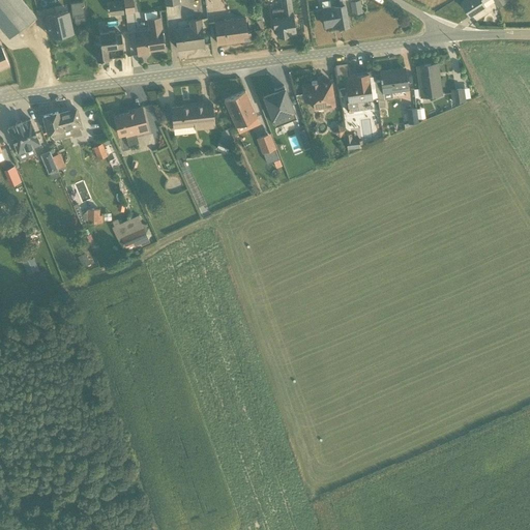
[(16,0),(0,0),(0,27),(6,35),(29,17),(16,0)]
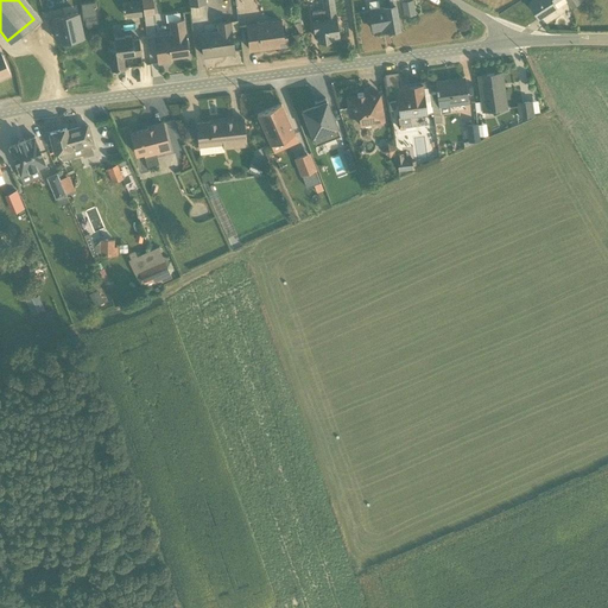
[(143,0),(144,14),(154,13),(153,0),(143,0)]
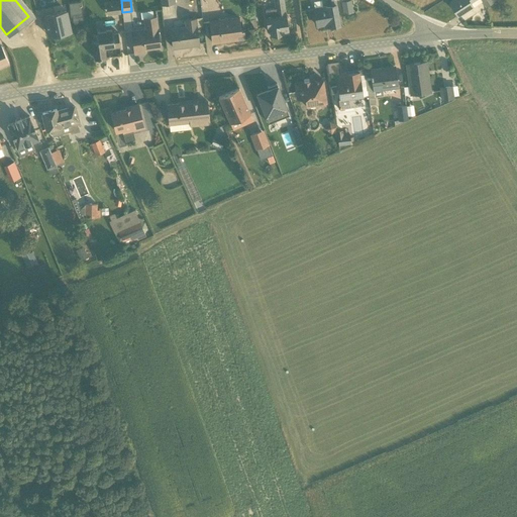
[(344,13),(354,12),(352,0),(350,0),(342,1),(344,13)]
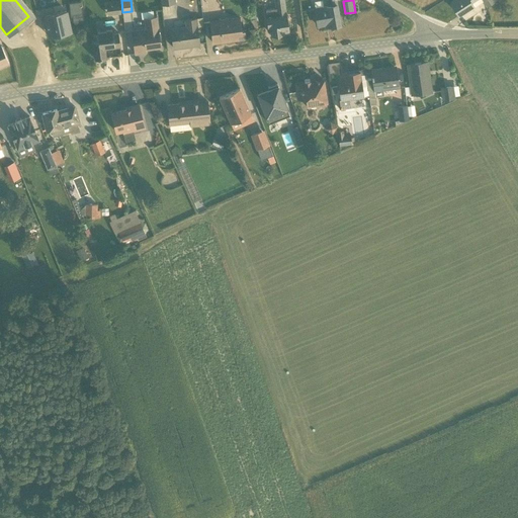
[(454,0),(450,3),(457,15),(472,5),(475,8),(484,2),(487,7),(497,0),(454,0)]
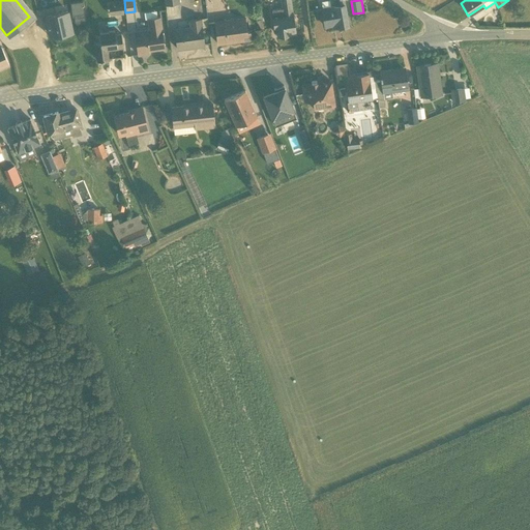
[(109,2),(110,16),(124,13),(123,1),(109,2)]
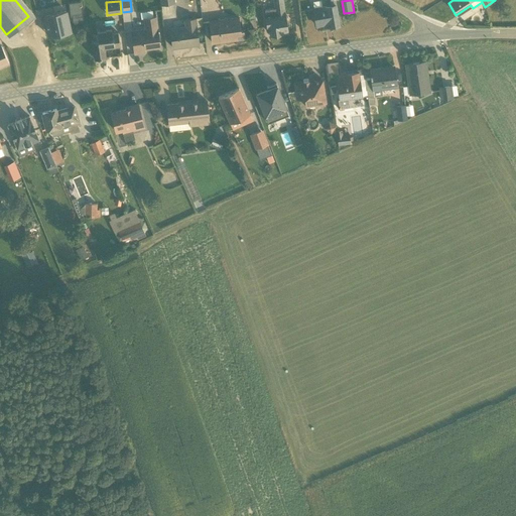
[(324,32),(339,31),(338,4),(323,5),(324,11),(314,12),(315,24),(323,23),(324,32)]
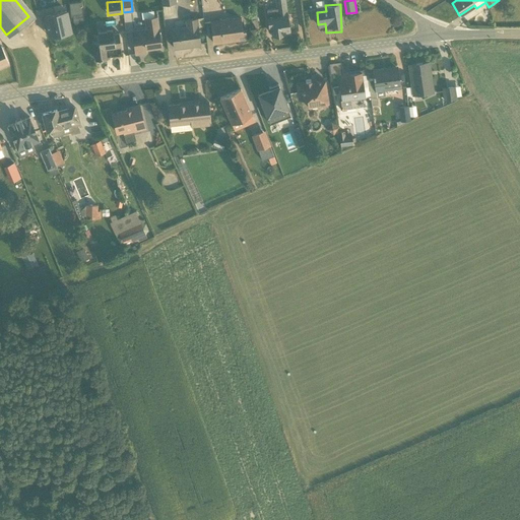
[(273,37),(289,36),(287,5),(272,6),(273,15),(265,15),(266,28),(272,27),(273,37)]
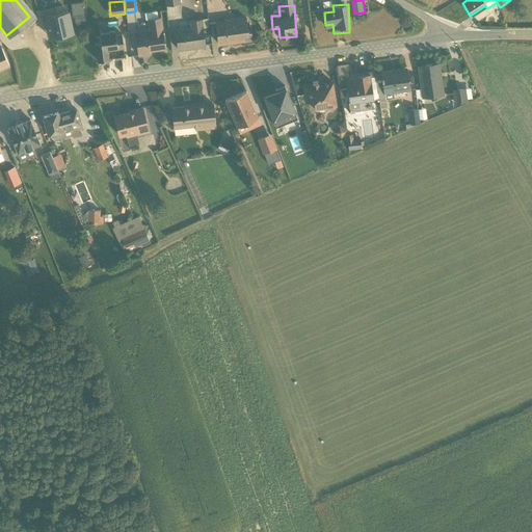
[(68,10),(46,14),(50,38),(71,35),(68,10)]
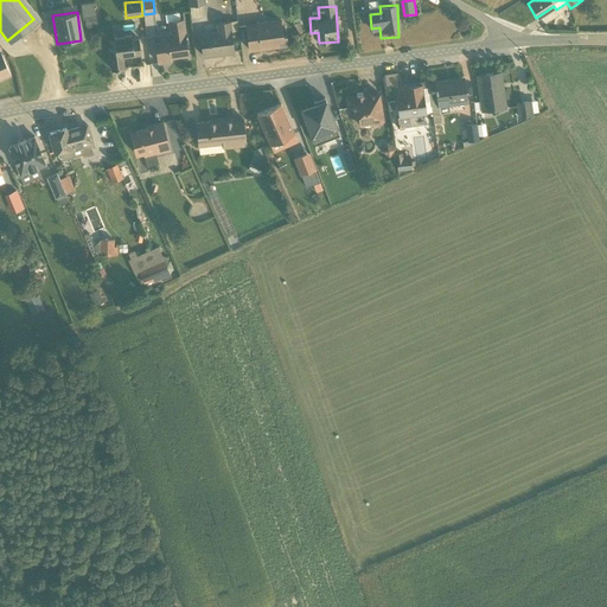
[(196,37),(197,52),(232,48),(229,18),(216,19),(217,34),(196,37)]
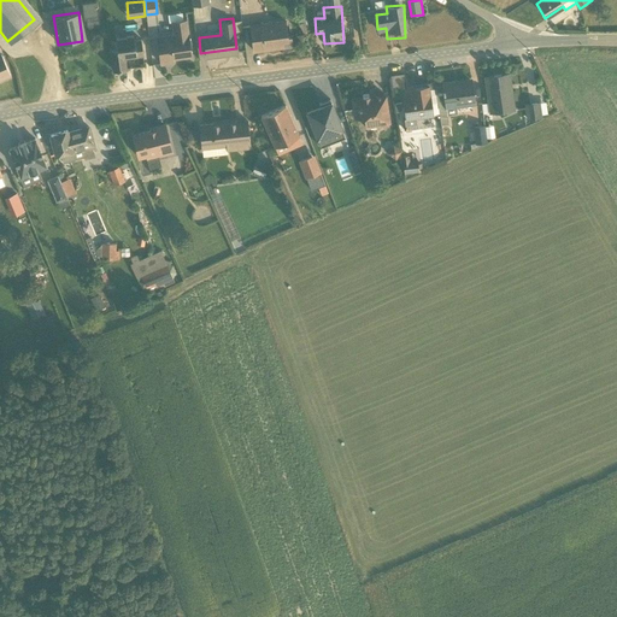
[(187,56),(186,19),(171,21),(171,37),(156,39),(156,57),(187,56)]
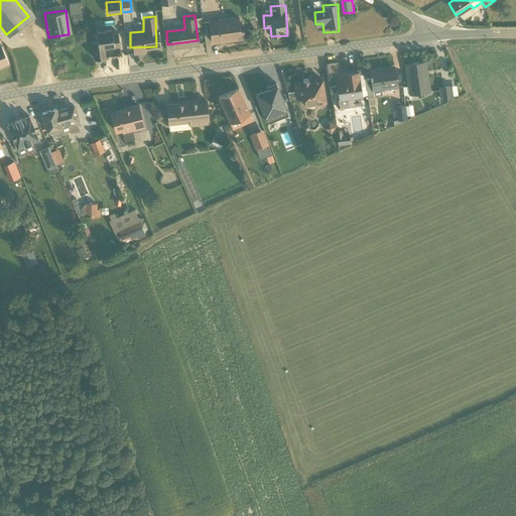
[(208,22),(210,41),(241,37),(239,18),(208,22)]
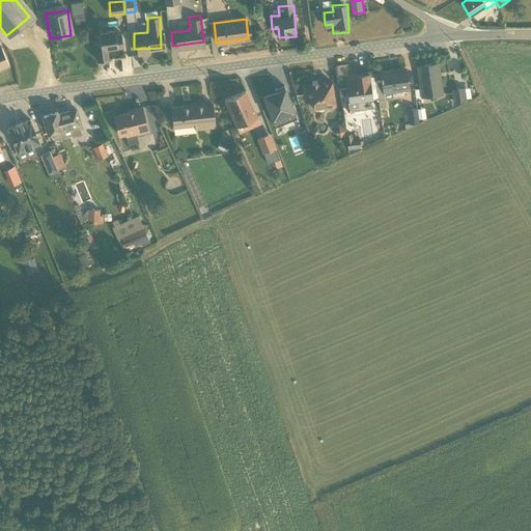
[(110,51),(126,49),(124,34),(98,36),(100,63),(111,62),(110,51)]
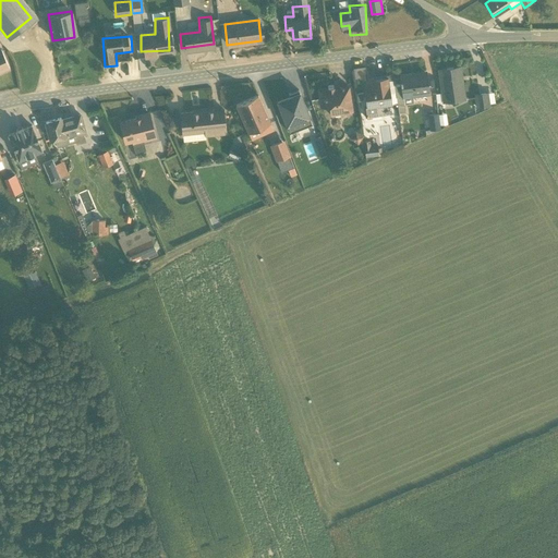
[(0,72),(10,69),(0,45),(0,72)]
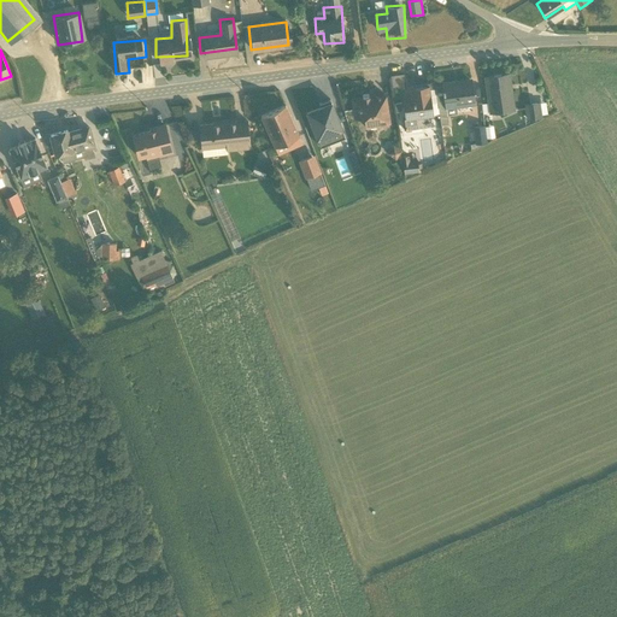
[(513,111),(509,75),(485,77),(488,104),(481,105),(482,115),(513,111)]
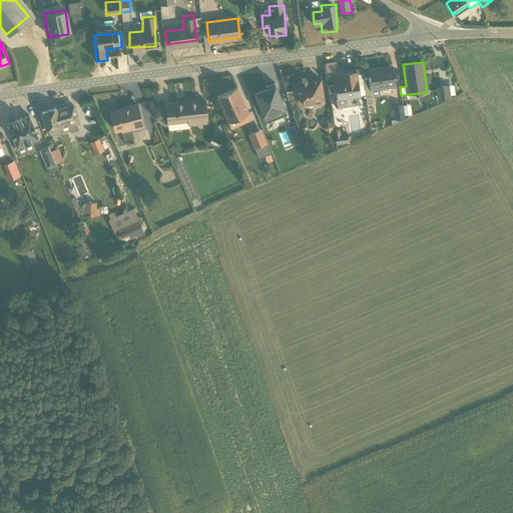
[(363,79),(365,91),(371,90),(371,96),(380,95),(379,90),(394,88),(391,66),(368,69),(369,78),(363,79)]
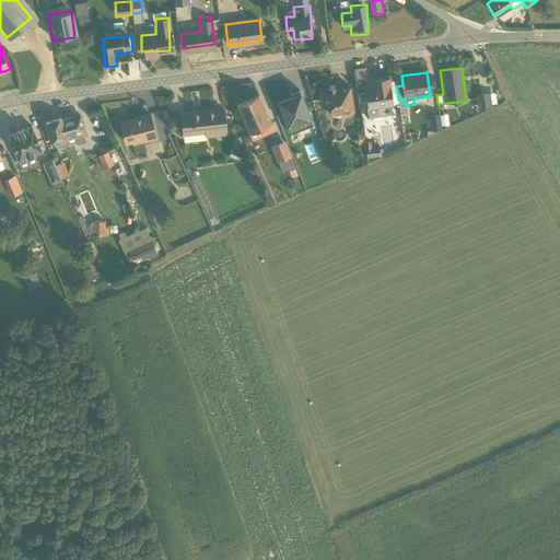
[(397,94),(395,80),(388,81),(388,79),(372,81),(373,90),(365,91),(368,108),(366,108),(368,120),(373,119),(372,118),(378,117),(377,108),(393,106),(393,105),(398,105),(396,94),(397,94)]
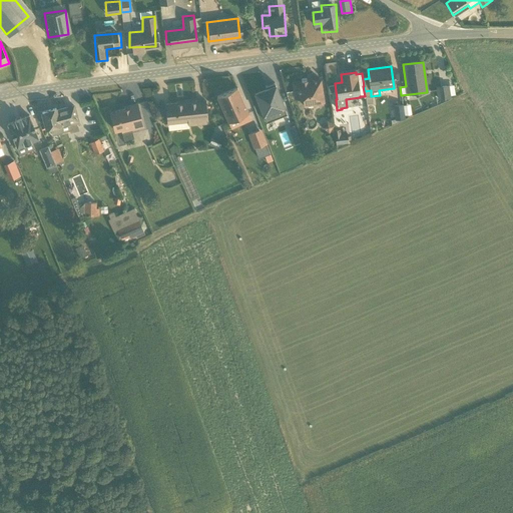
[(301,81),(293,82),(295,99),(302,99),(303,107),(308,106),(308,108),(315,107),(315,105),(323,104),(323,103),(320,80),(307,82),(306,78),(301,79),(301,81)]
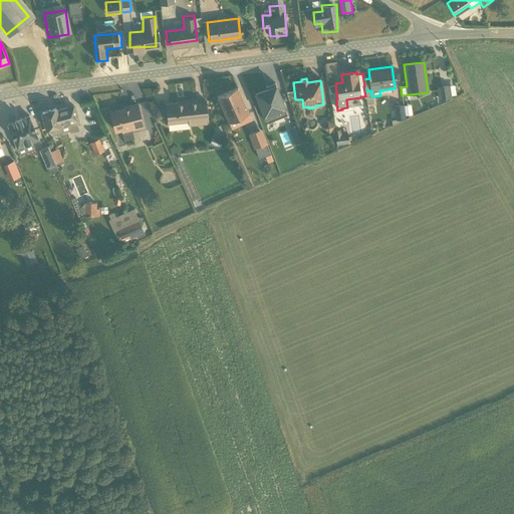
[(256,95),(266,122),(286,114),(275,83),(266,87),(267,90),(256,95)]
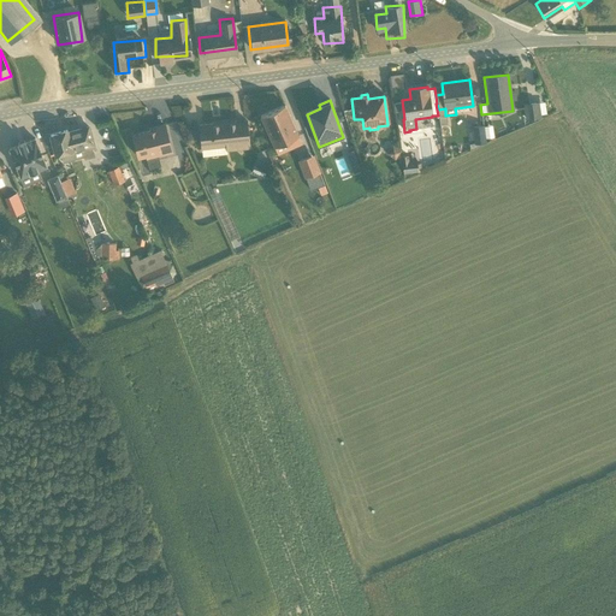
[(523,105),(526,120),(540,118),(540,114),(545,113),(544,102),(539,104),(538,102),(523,105)]
